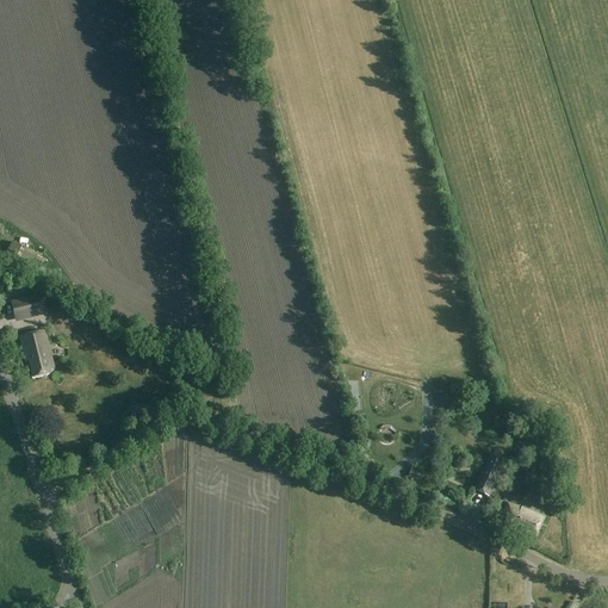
[(36,250),(14,240),(6,258),(28,268),(36,250)]
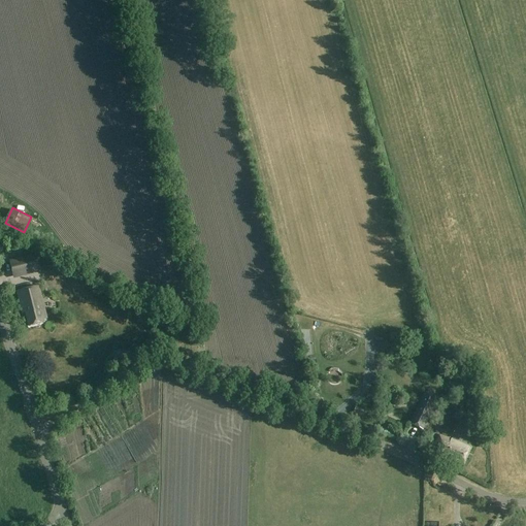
[(36,253),(11,259),(17,276),(41,270),(36,253)]
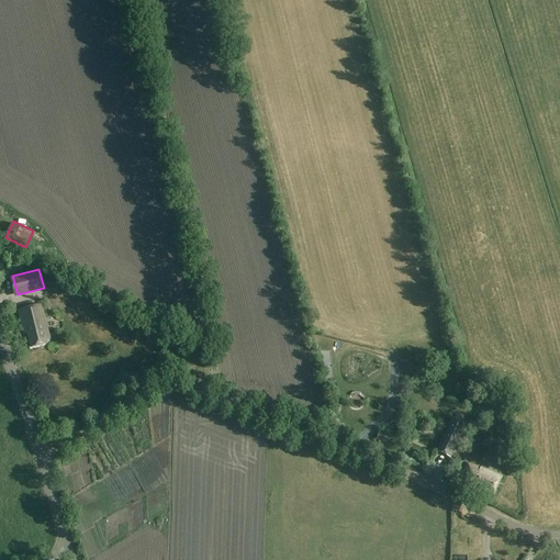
[(47,338),(51,337),(42,303),(21,309),(26,332),(30,331),(33,346),(48,342),(47,338)]
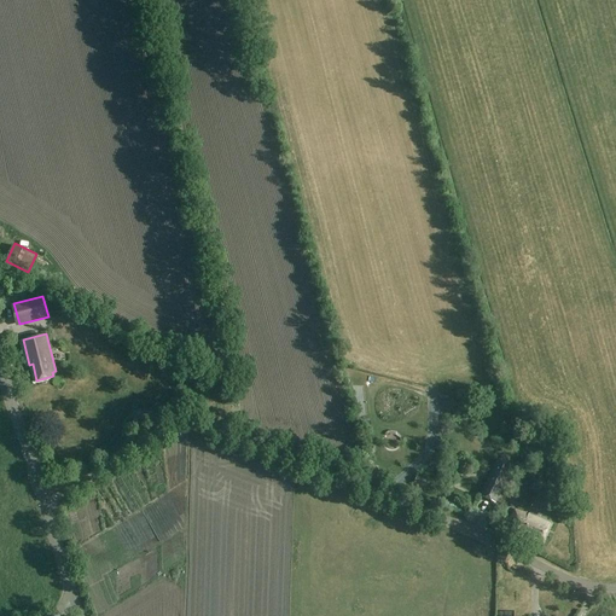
[(411,463),(414,455),(407,452),(404,459),(411,463)]
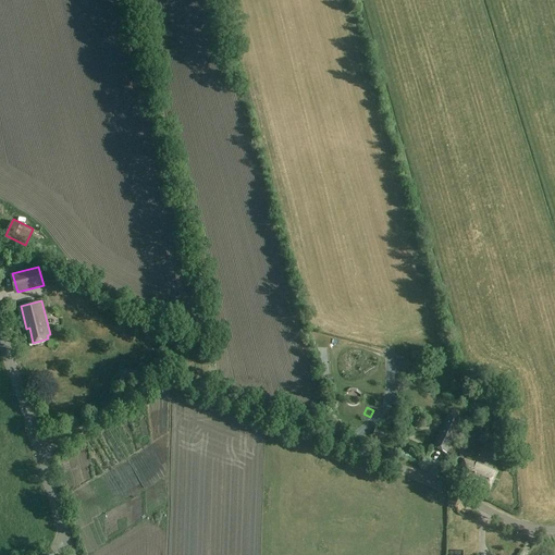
[(433,444),(447,452),(464,419),(449,412),(433,444)]
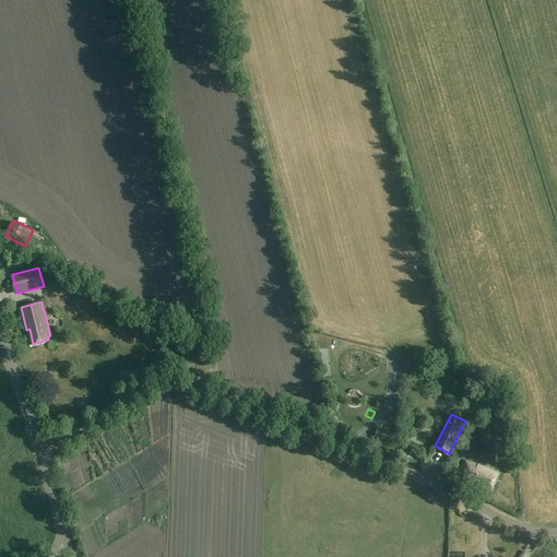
[(387,440),(389,434),(378,430),(376,437),(387,440)]
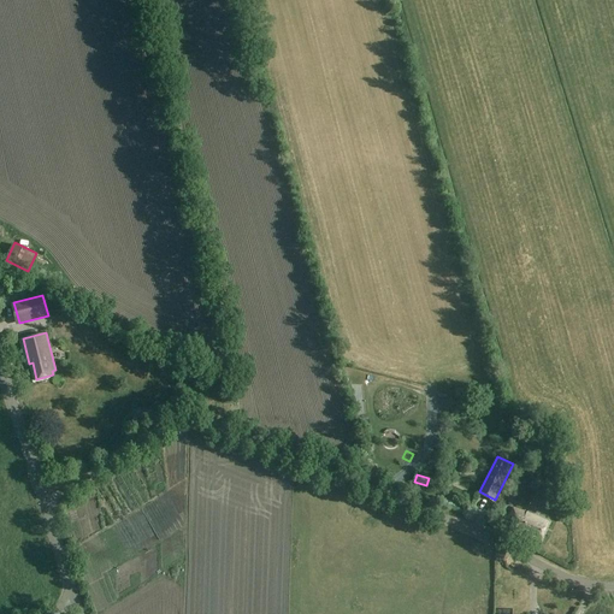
[(543,538),(550,520),(539,515),(524,509),(515,506),(506,526),(523,533),(525,529),(532,532),(531,533),(543,538)]
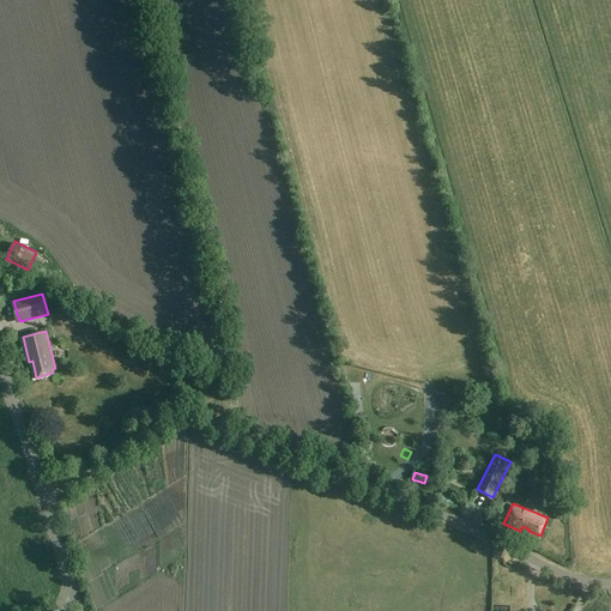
[(591,603),(597,598),(592,592),(586,598),(591,603)]
